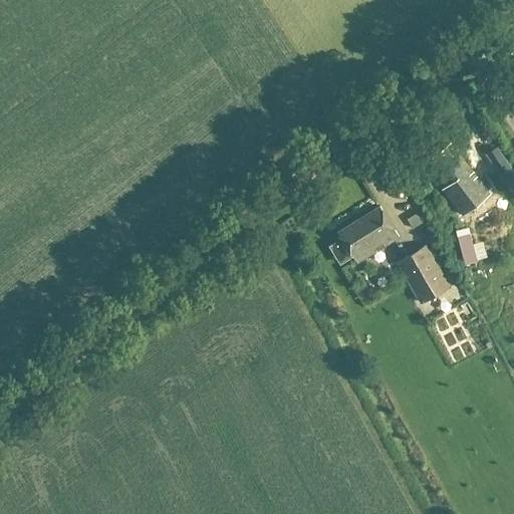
[(471,193),(480,185),(470,172),(471,172),(451,145),(428,163),(448,189),(460,180),(471,193)]
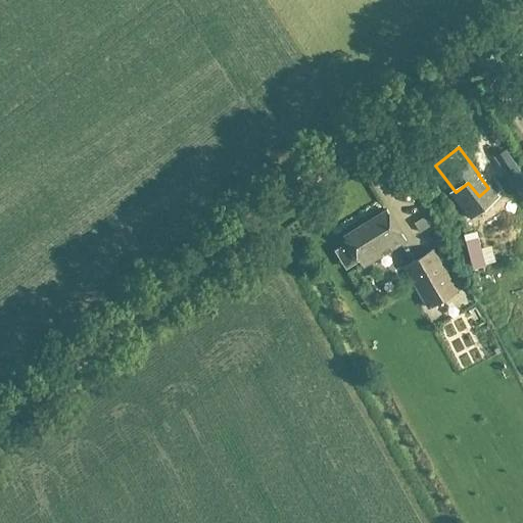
[(495,159),(522,198),(522,197),(522,174),(507,151),(495,159)]
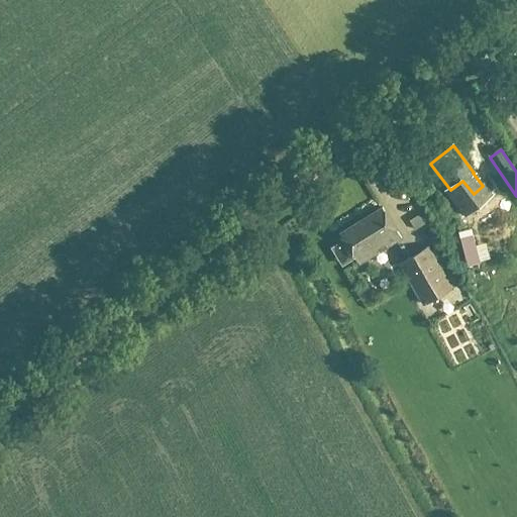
[(357,266),(401,240),(383,209),(339,235),(357,266)]
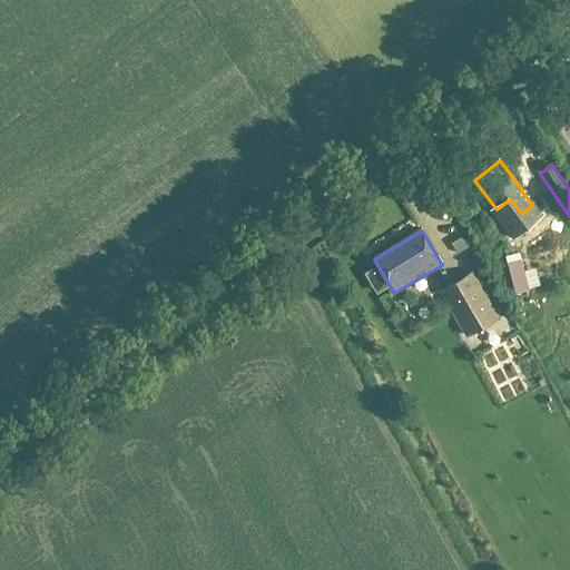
[(448,286),(440,291),(454,315),(467,337),(498,320),(471,273),(448,286)]
